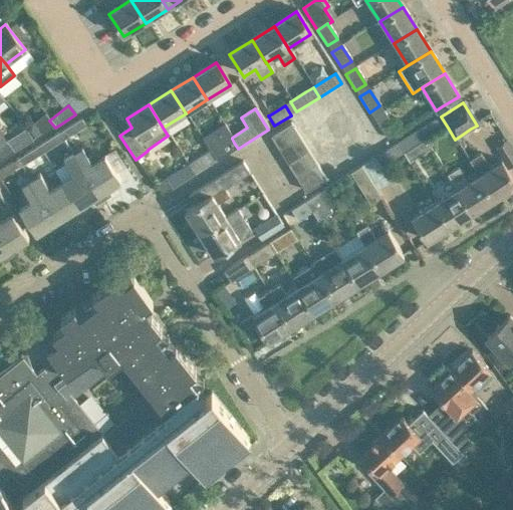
[(394,128),(383,112),(373,118),(383,135),(394,128)]
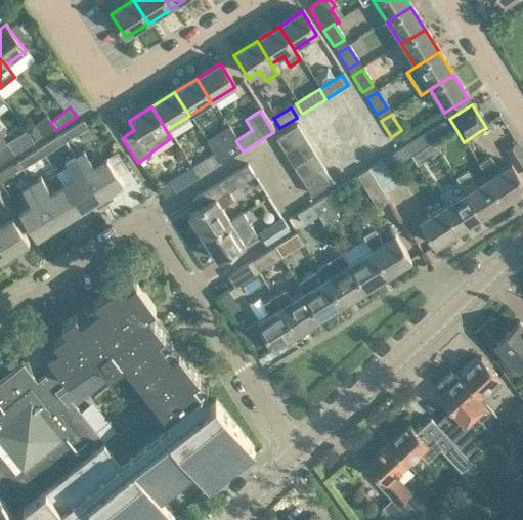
[(440,140),(456,130),(449,119),(434,129),(440,140)]
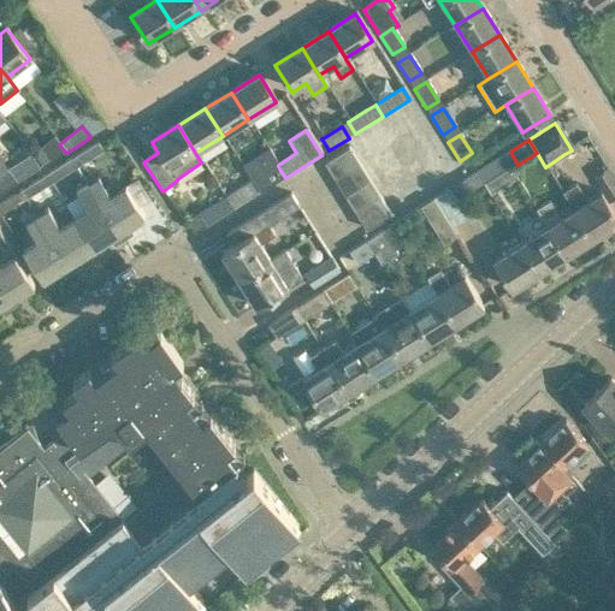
[(102,153),(98,146),(98,144),(72,160),(77,168),(83,165),(102,153)]
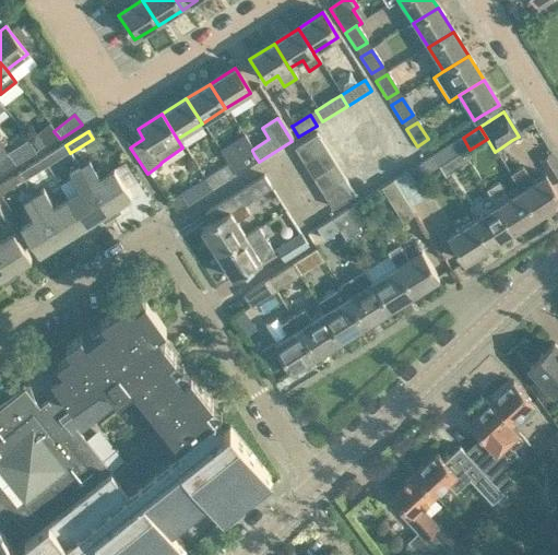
[(39,133),(28,141),(37,152),(38,153),(49,145),(39,133)]
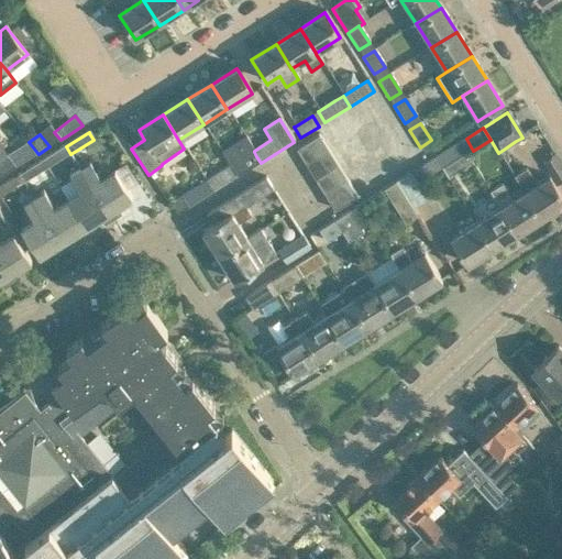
[(245,138),(238,143),(253,167),(254,166),(261,163),(256,156),(254,152),(254,151),(245,138)]
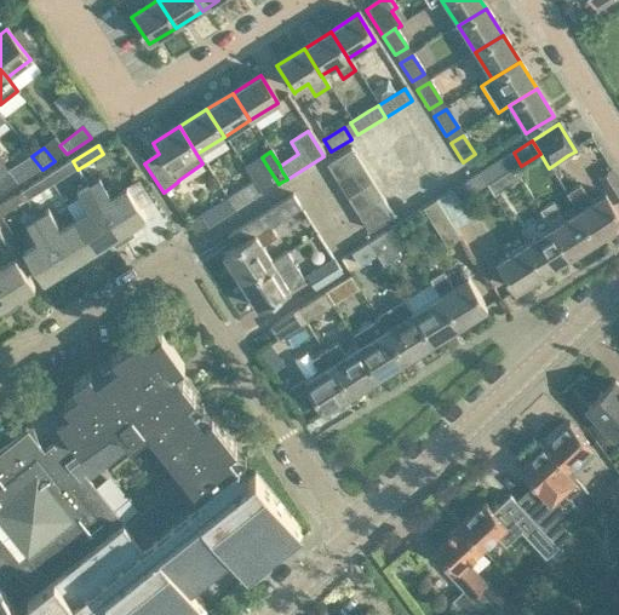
[(347,153),(326,166),(337,183),(360,168),(350,151),(347,153)]
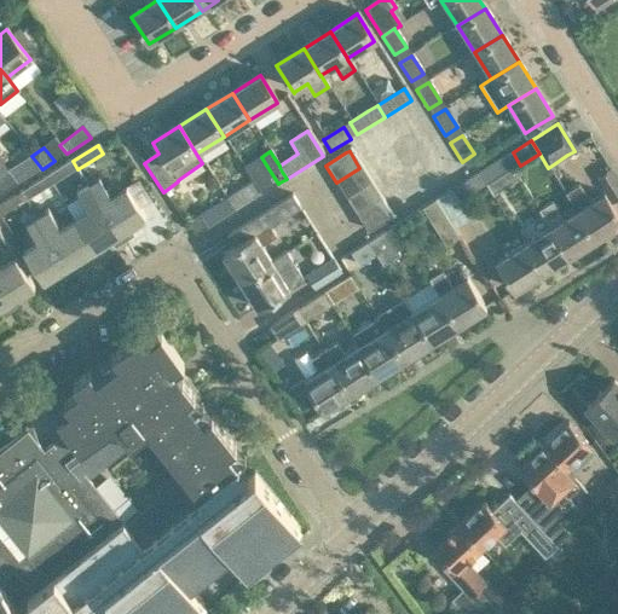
[(485,185),(492,197),(519,180),(512,171),(504,158),(477,175),(484,186),(485,185)]
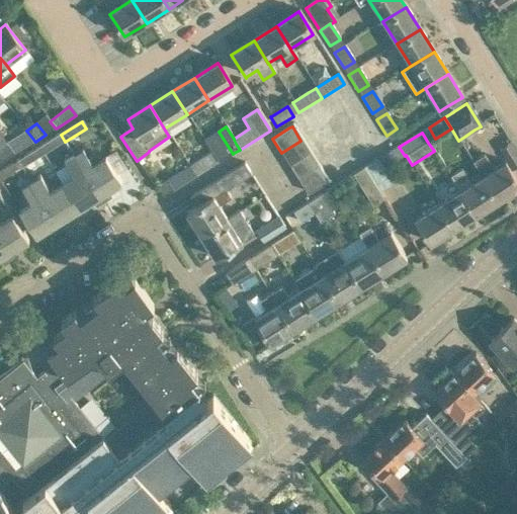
[(7,146),(13,154),(32,143),(27,135),(19,140),(18,139),(7,146)]
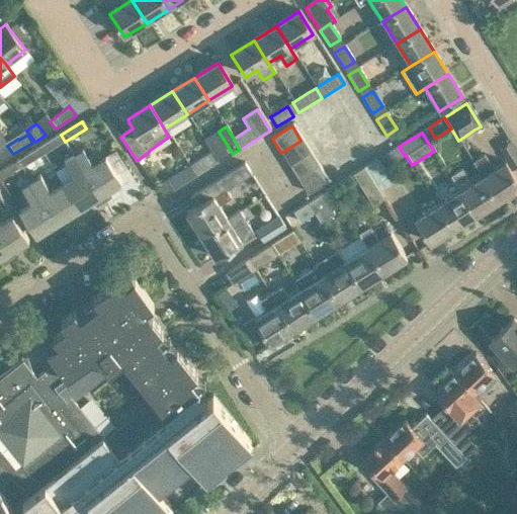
[(39,149),(42,155),(59,145),(65,142),(61,135),(39,149)]
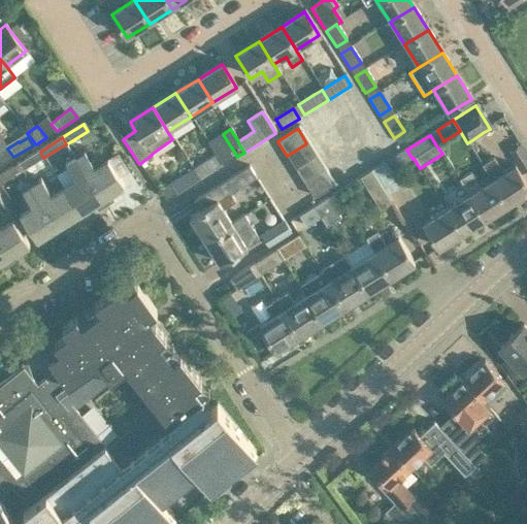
[(316,157),(306,143),(287,156),(296,170),(316,157)]
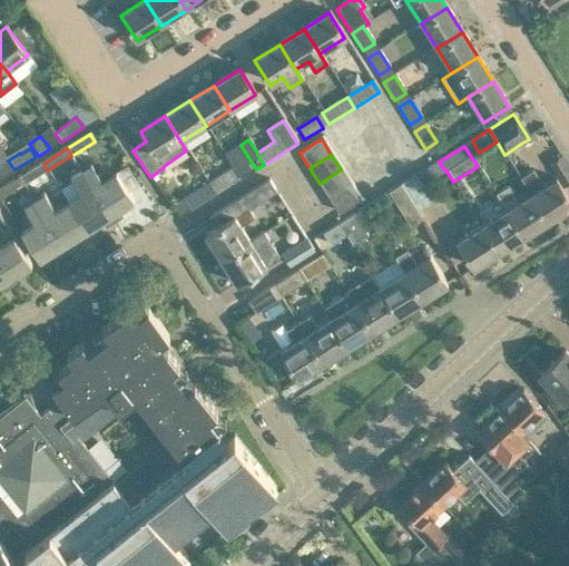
[(0,179),(16,171),(15,169),(8,160),(6,157),(0,162),(0,179)]
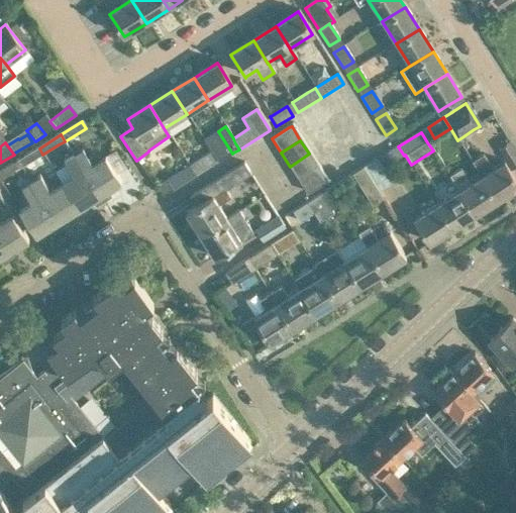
[(383,169),(404,156),(398,146),(364,169),(379,192),(392,184),(383,169)]
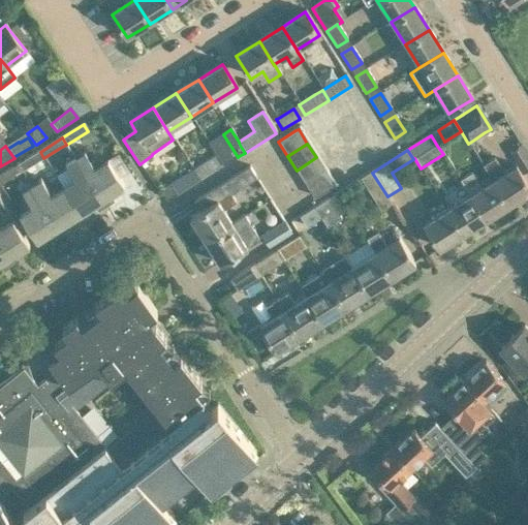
[(18,166),(22,173),(43,158),(40,152),(18,166)]
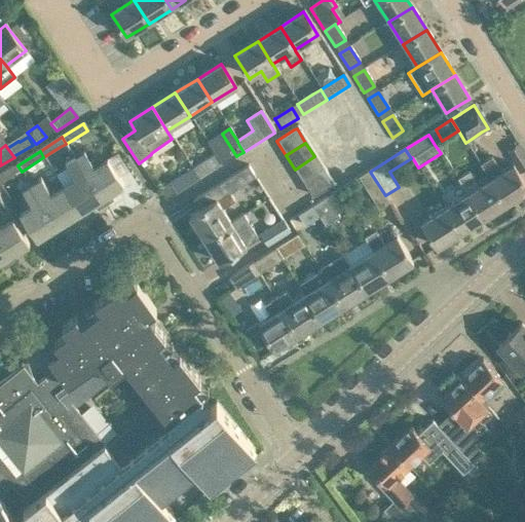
[(83,152),(74,157),(104,204),(112,200),(109,195),(122,186),(106,160),(94,169),(83,152)]
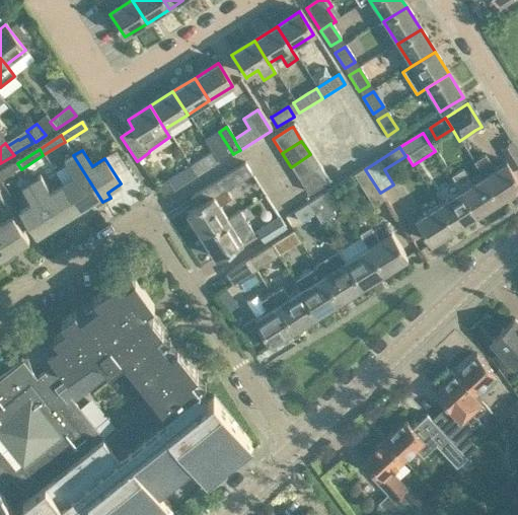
[(517,154),(517,153),(504,161),(506,163),(494,171),(485,157),(474,163),(473,163),(483,178),(498,203),(517,190),(517,182),(511,172),(517,168),(517,154)]
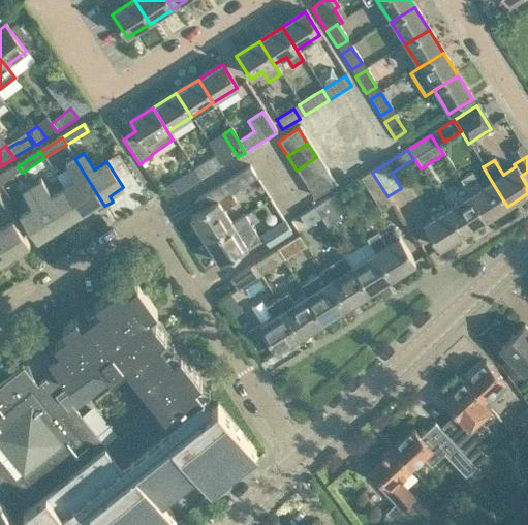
[(216,157),(193,172),(199,181),(222,166),(221,164),(216,157)]
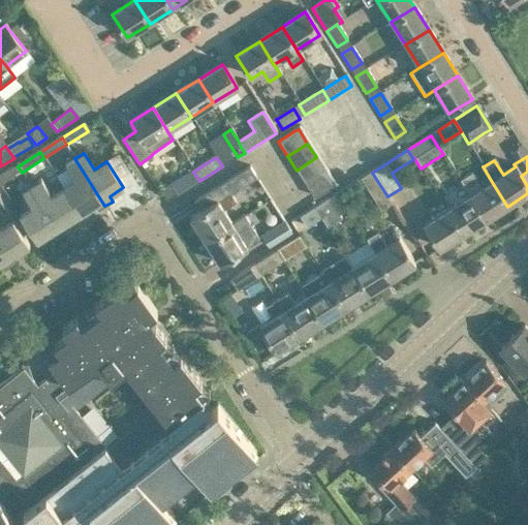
[(316,157),(297,171),(305,185),(325,172),(316,157)]
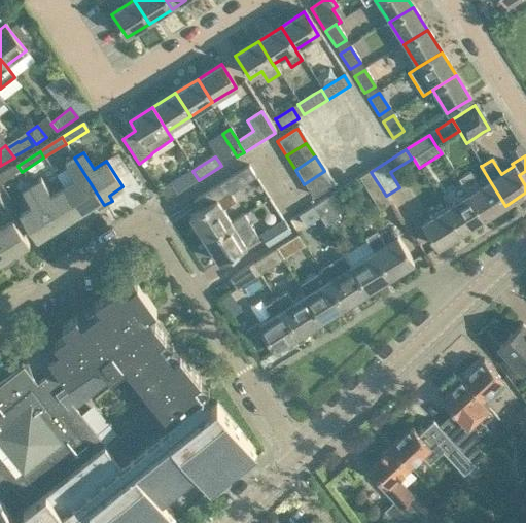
[(96,211),(104,205),(74,158),(66,164),(65,165),(74,180),(63,188),(79,214),(93,207),(96,211)]
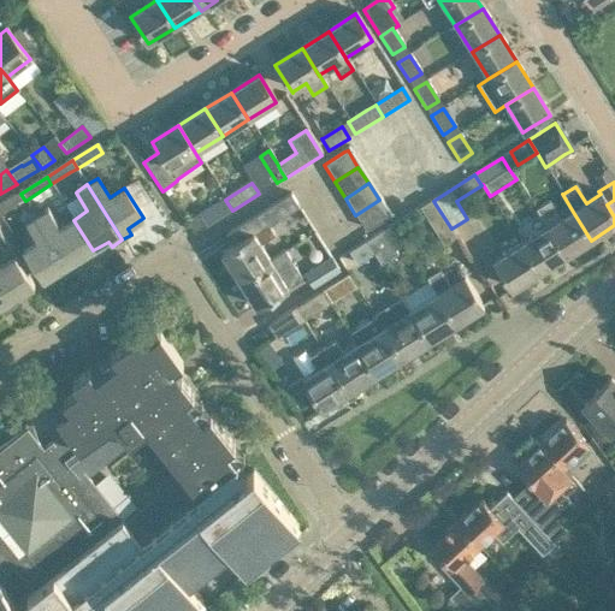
[(0,217),(25,201),(21,194),(0,206),(0,217)]
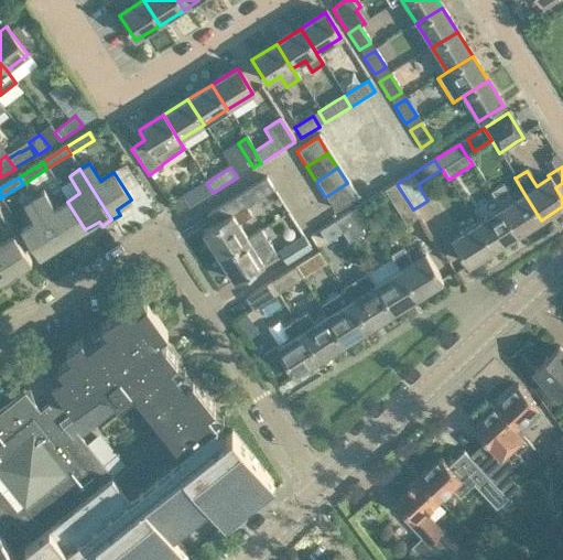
[(219,258),(246,241),(236,226),(250,217),(245,208),(273,191),(266,180),(207,216),(213,226),(203,233),(219,258)]
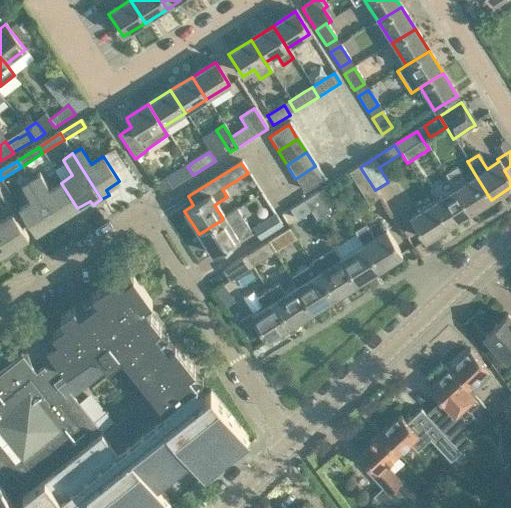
[(187,166),(164,179),(170,189),(193,175),(187,166)]
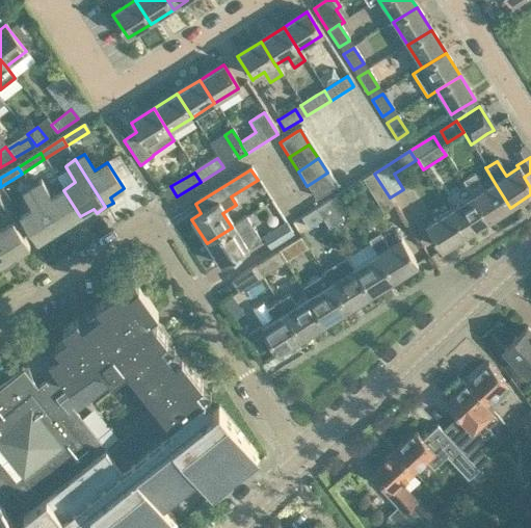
[(316,201),(334,189),(337,187),(327,173),(307,186),(316,201)]
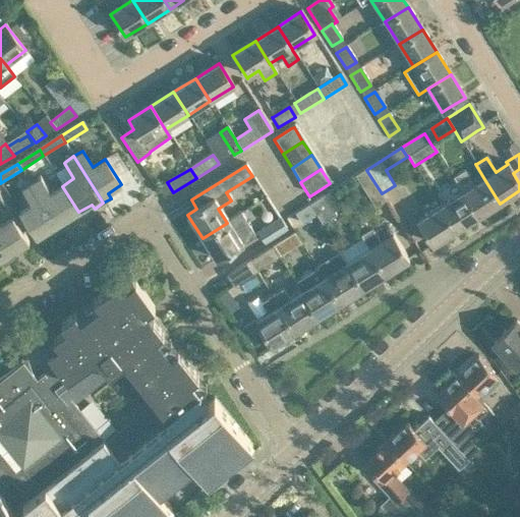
[(386,200),(382,193),(366,170),(354,177),(374,208),(386,200)]
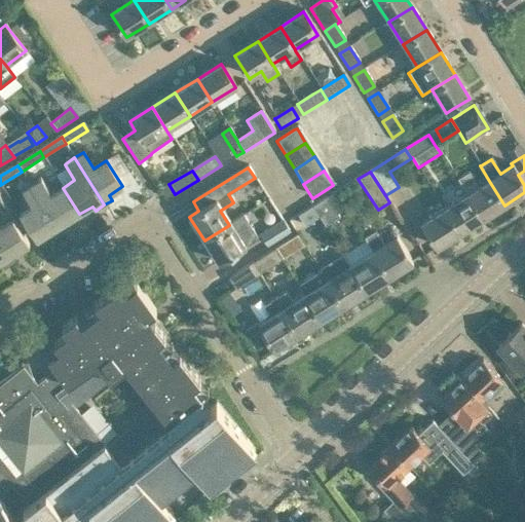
[(457,180),(466,195),(482,220),(504,206),(489,181),(478,188),(469,174),(457,180)]
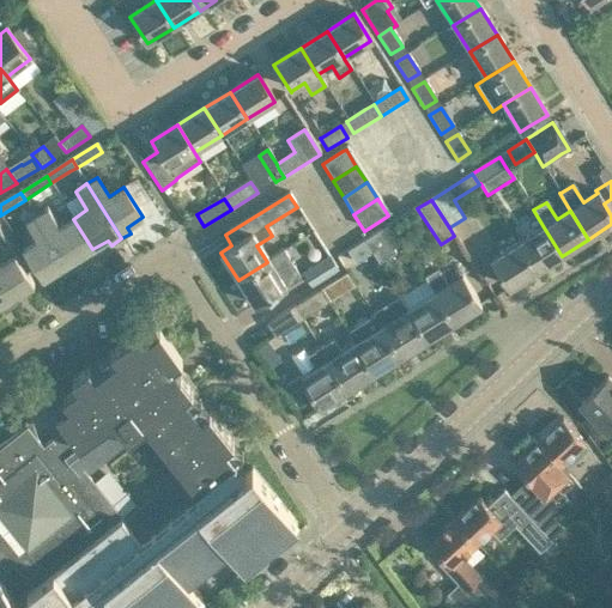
[(73,219),(59,228),(47,208),(36,216),(71,271),(80,265),(77,259),(92,249),(73,219)]
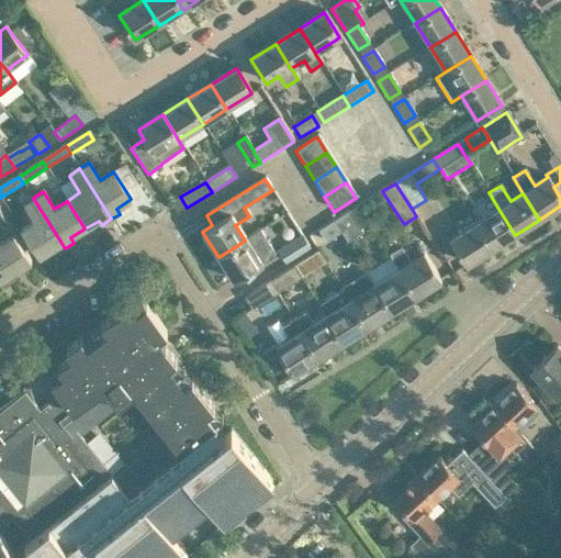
[(170,203),(177,214),(187,208),(180,197),(170,203)]
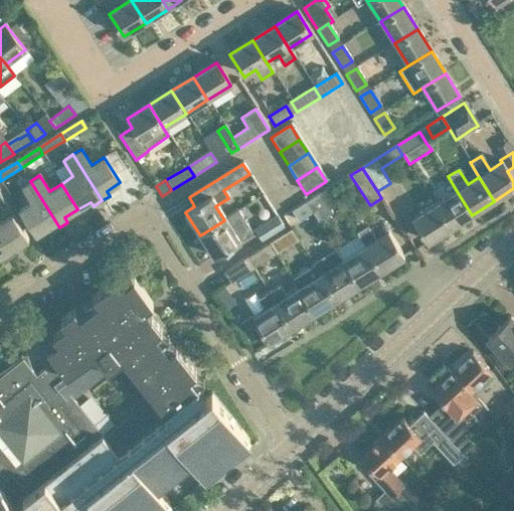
[(50,232),(59,227),(30,181),(20,187),(31,203),(18,211),(24,219),(34,236),(47,228),(50,232)]
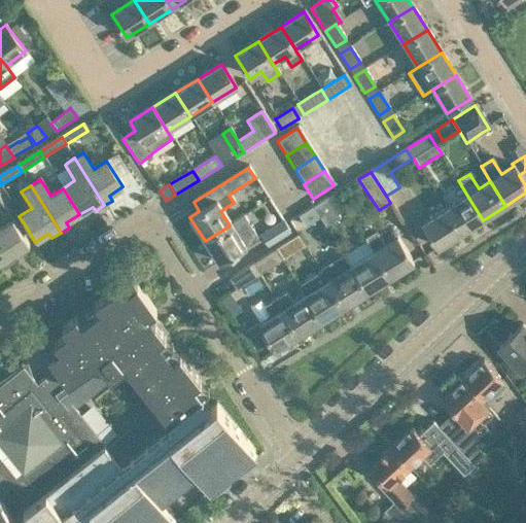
[(317,205),(313,208),(319,218),(325,228),(340,218),(338,215),(334,210),(343,204),(336,194),(327,199),(317,205)]
